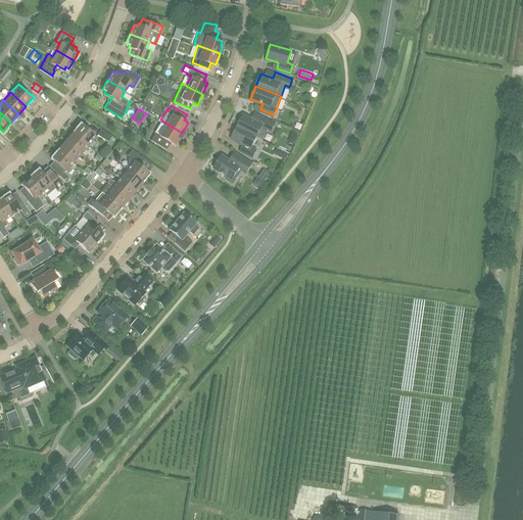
[(237,126),(256,135),(263,138),(268,128),(271,130),(275,122),(258,113),(255,120),(243,113),(237,126)]
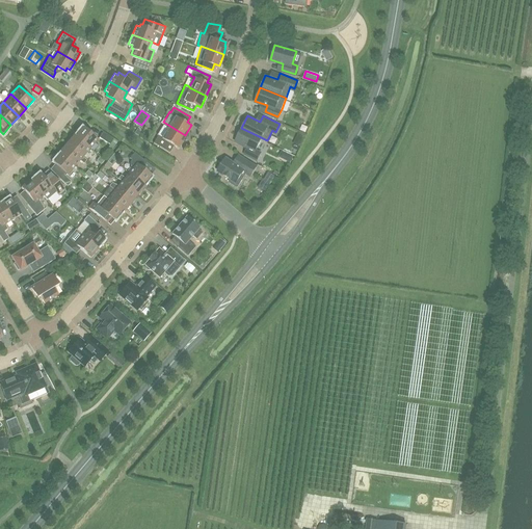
[(178,146),(185,135),(163,122),(157,132),(158,133),(153,140),(169,151),(174,143),(178,146)]
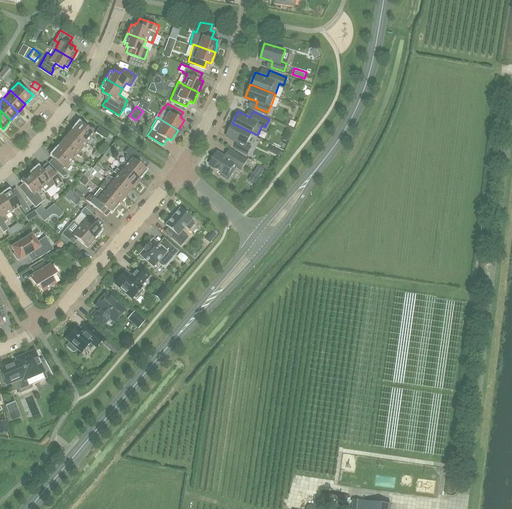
[(79,119),(71,127),(87,140),(94,132),(79,119)]
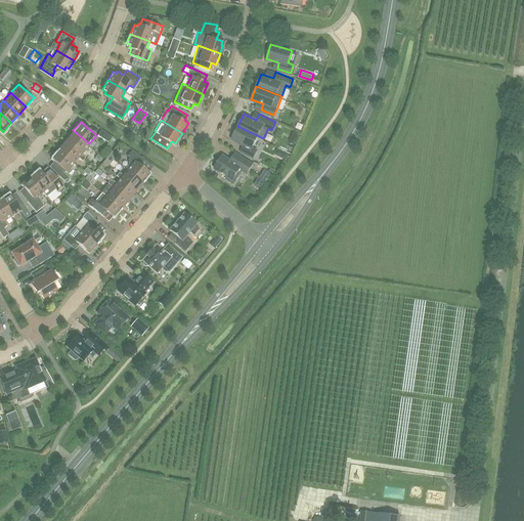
[(252,145),(257,135),(237,126),(231,138),(244,144),(241,149),(253,156),(257,148),(252,145)]
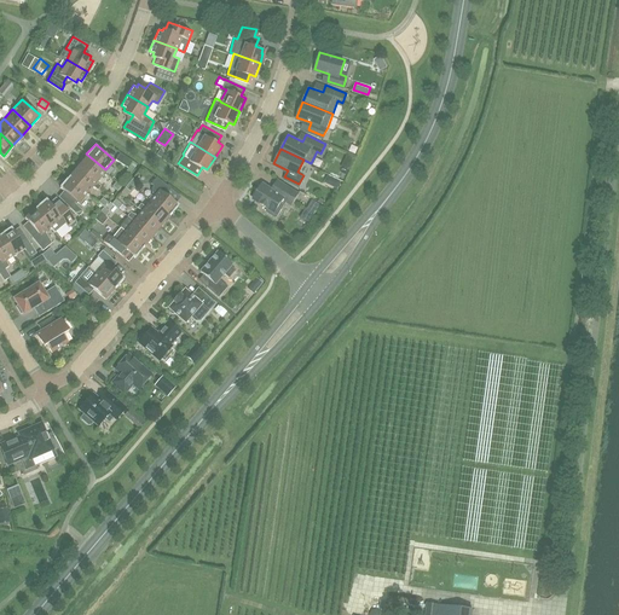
[(120,150),(115,157),(128,166),(133,158),(120,150)]
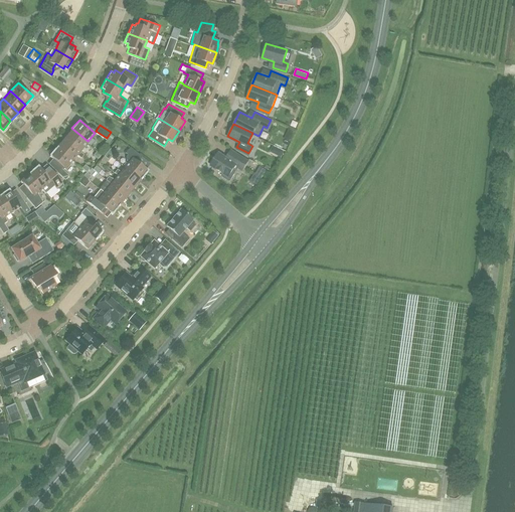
[(80,150),(88,141),(71,128),(64,137),(83,153),(84,153),(80,150)]
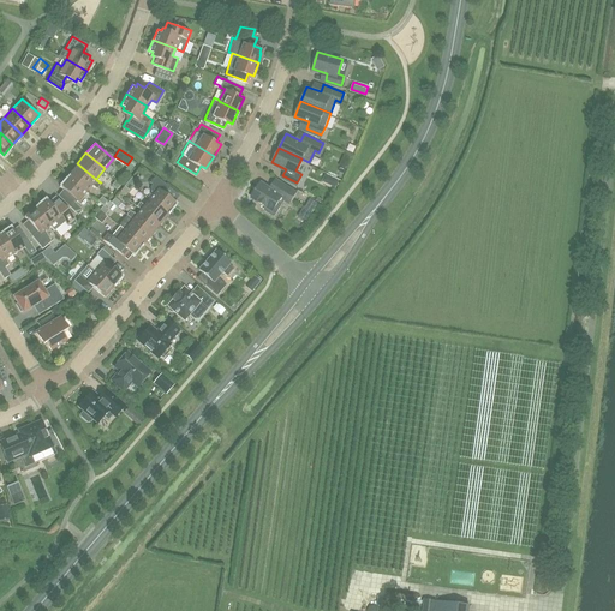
[(97,186),(100,183),(77,163),(69,173),(87,189),(93,183),(97,186)]
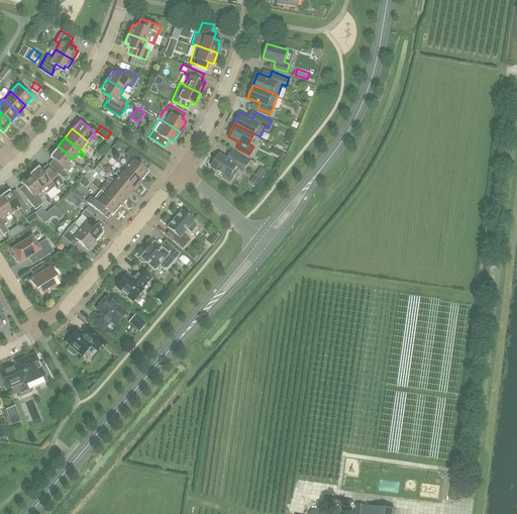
[(66,168),(73,159),(58,145),(50,155),(66,168)]
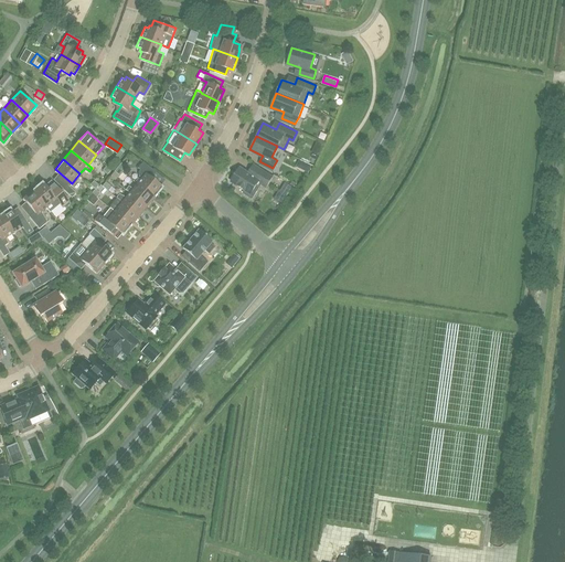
[(137,181),(155,195),(162,186),(149,175),(153,168),(142,159),(138,166),(140,167),(138,170),(138,173),(141,176),(137,181)]
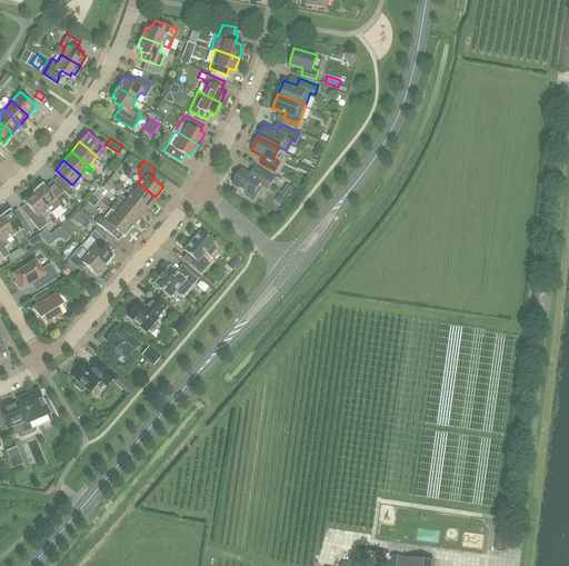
[(315,165),(308,162),(306,168),(311,171),(315,165)]
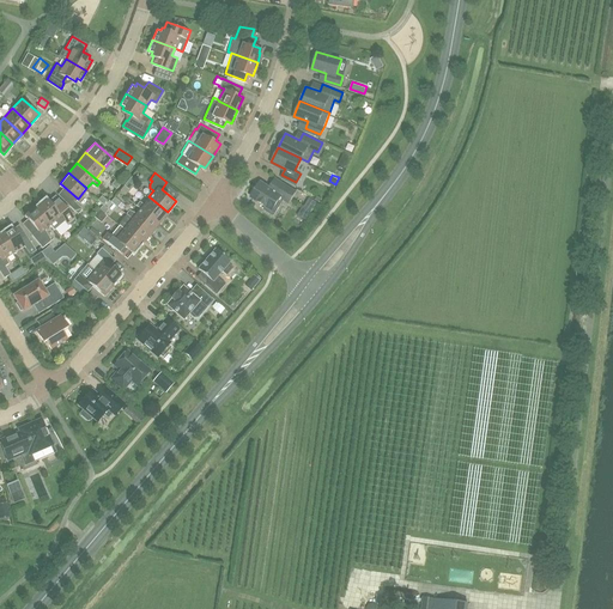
[(250,195),(266,205),(265,207),(273,213),(284,198),(289,201),(296,190),(279,180),(273,188),(260,180),(250,195)]
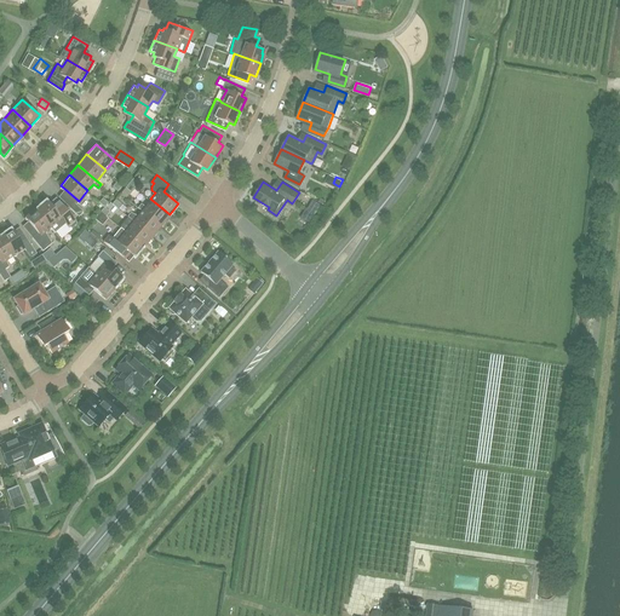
[(314,196),(308,205),(316,209),(321,202),(314,196)]
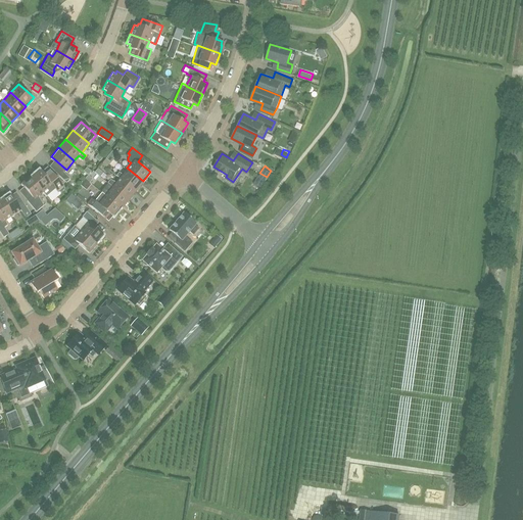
[(52,173),(48,177),(39,167),(30,174),(43,190),(47,194),(55,187),(58,189),(62,185),(52,173)]
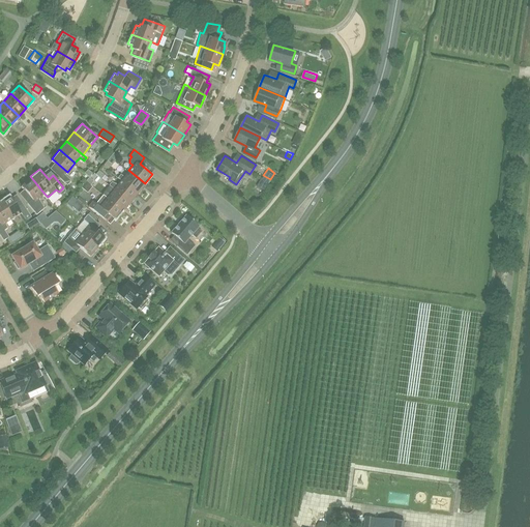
[(120,172),(118,175),(121,178),(138,192),(145,183),(128,170),(125,175),(120,172)]
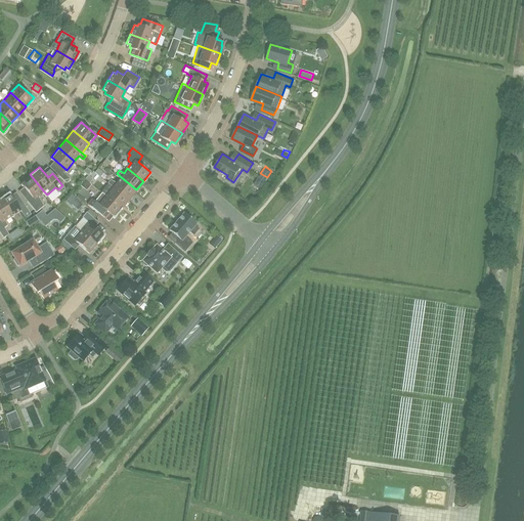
[(63,170),(59,174),(67,181),(71,177),(63,170)]
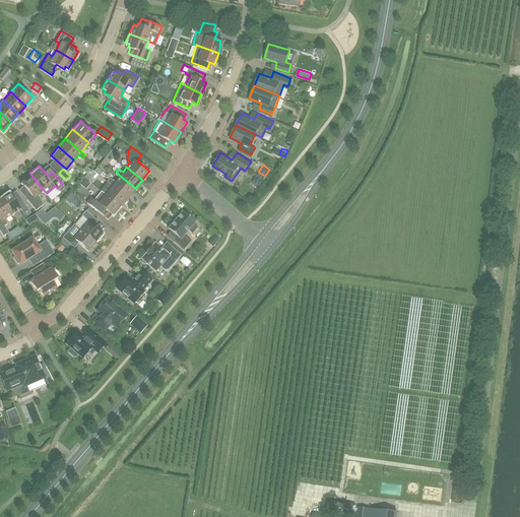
[(39,193),(43,189),(29,173),(21,181),(31,193),(26,197),(36,208),(44,202),(39,193)]
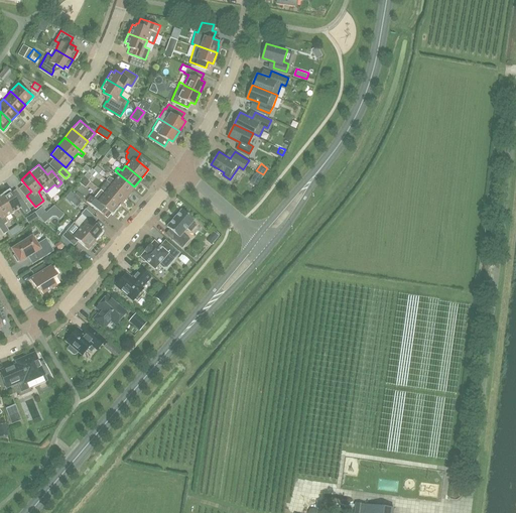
[(106,178),(111,182),(127,196),(134,186),(118,173),(115,177),(109,174),(106,178)]
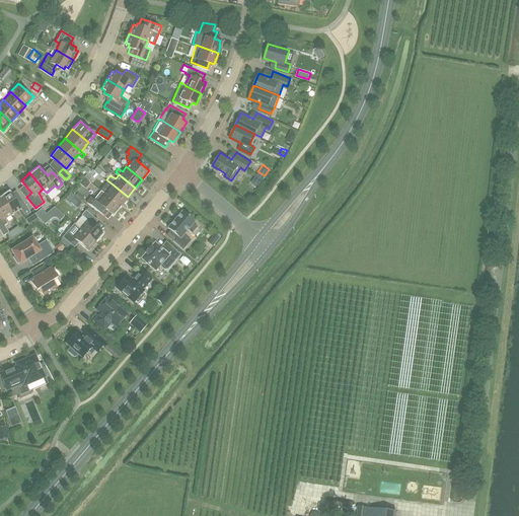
[(94,179),(89,185),(98,192),(102,187),(94,179)]
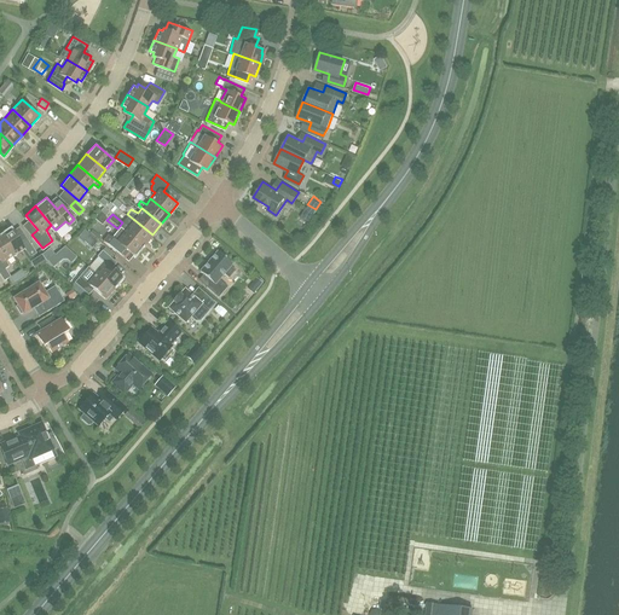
[(133,219),(126,228),(125,228),(144,244),(152,235),(133,219)]
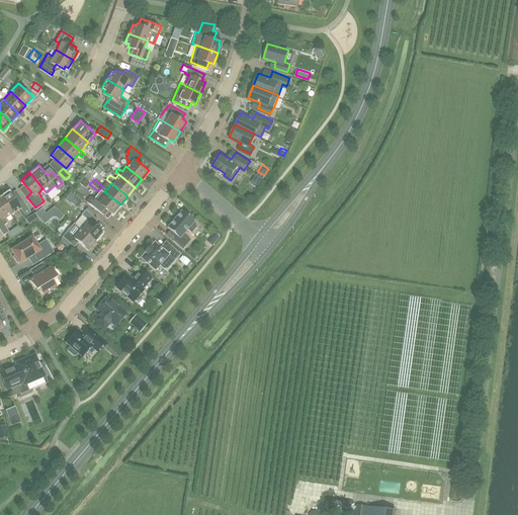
[(104,191),(105,191),(101,188),(93,197),(90,194),(86,199),(96,207),(100,202),(113,213),(120,204),(104,191)]
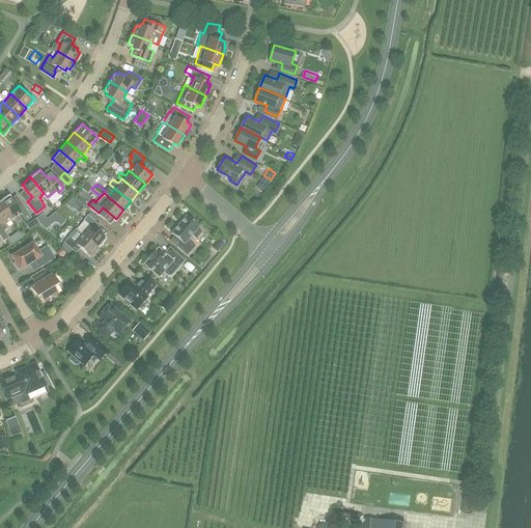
[(9,194),(0,199),(0,200),(11,218),(21,211),(26,218),(31,215),(24,203),(19,207),(9,194)]
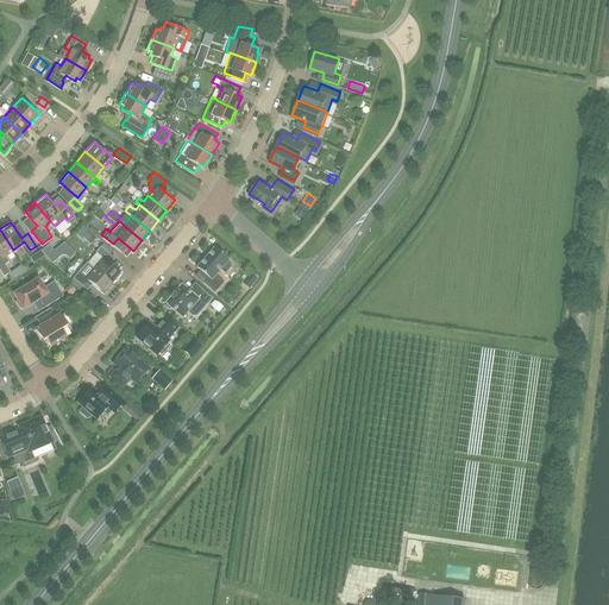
[(82,224),(76,231),(82,235),(83,234),(90,241),(95,234),(82,224)]
